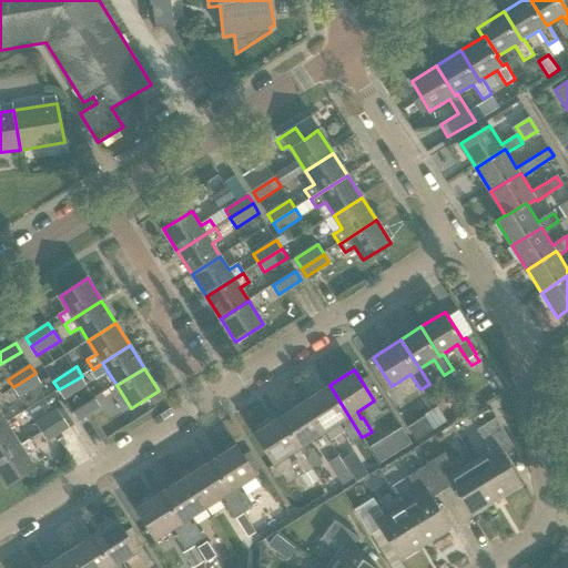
[(41,383),(36,373),(13,387),(19,397),(41,383)]
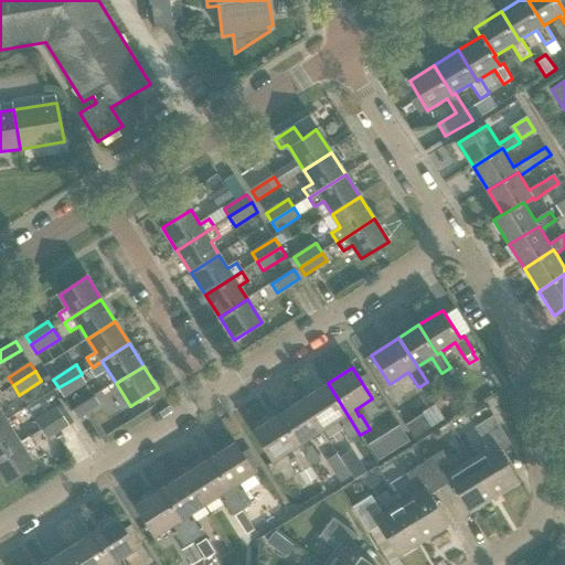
[(65,397),(87,383),(82,374),(59,387),(65,397)]
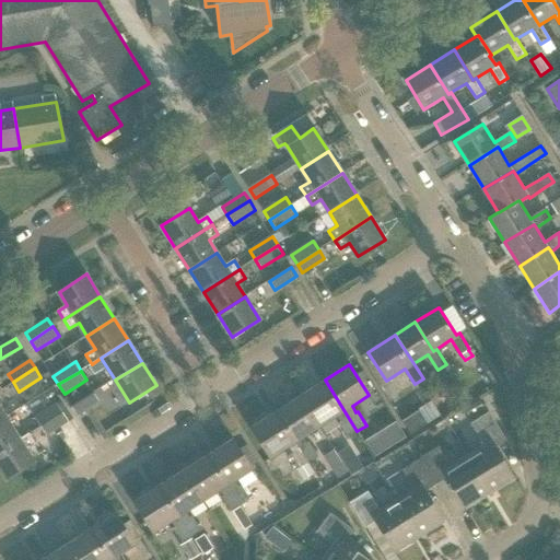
[(357,431),(325,380),(300,395),(319,427),(337,416),(341,422),(339,423),(348,438),(357,431)]
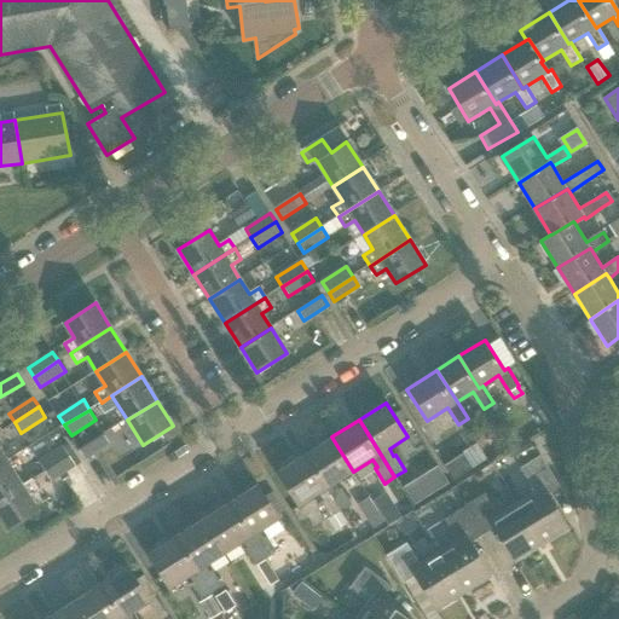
[(104,434),(80,449),(86,460),(111,444),(104,434)]
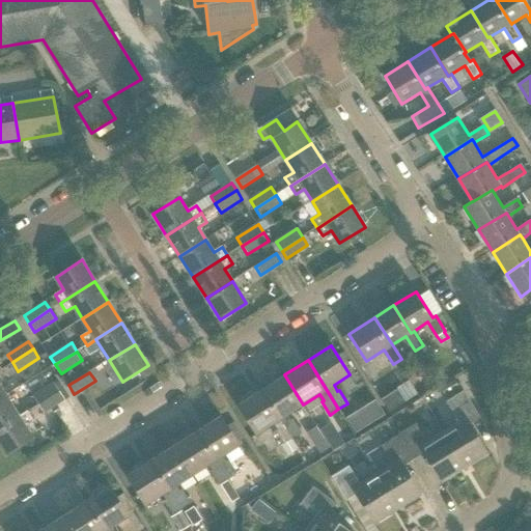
[(303,404),(284,374),(261,390),(292,438),(302,432),(294,420),(291,421),(287,415),(303,404)]
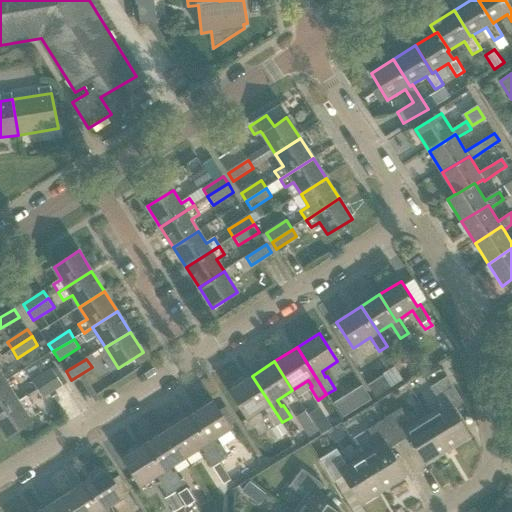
[(395,368),(367,385),(375,397),(402,380),(395,368)]
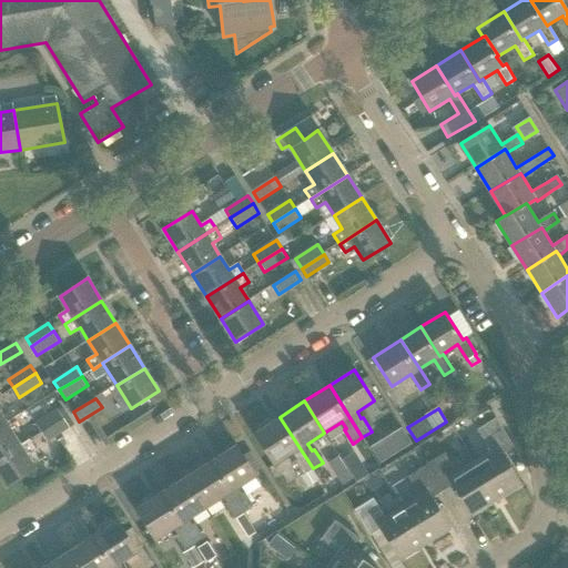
[(63,418),(58,409),(36,424),(41,433),(63,418)]
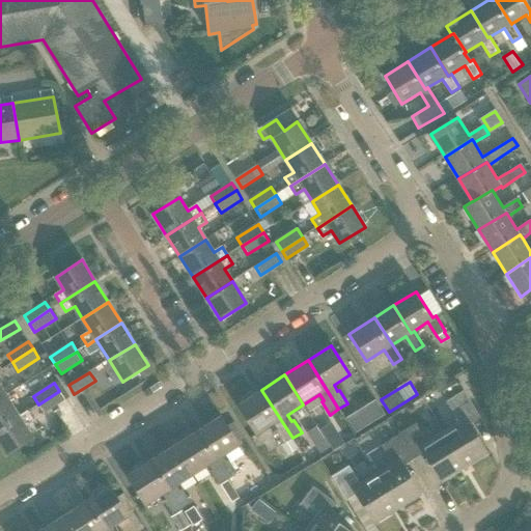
[(446,400),(459,421),(442,432),(465,468),(488,453),(470,423),(480,416),(464,389),(446,400)]
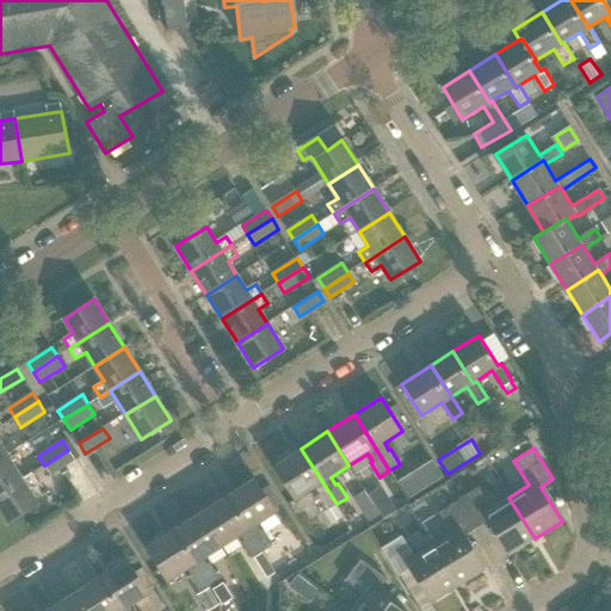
[(301,449),(273,466),(296,500),(314,487),(319,495),(318,497),(326,511),(337,504),(301,449)]
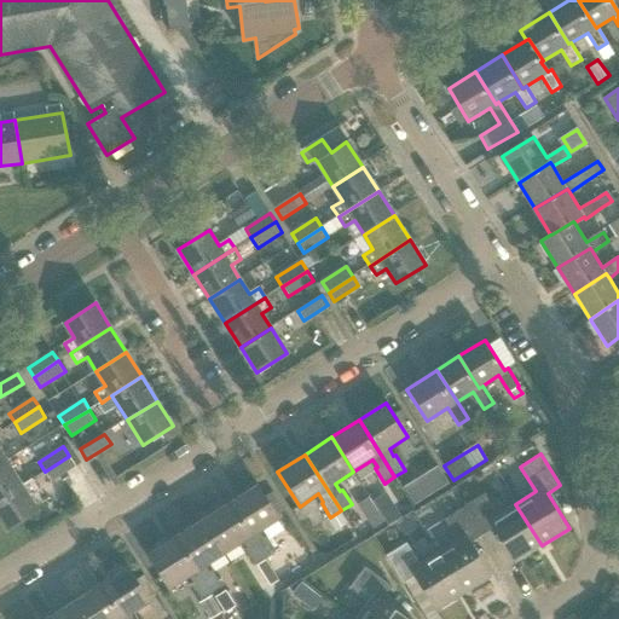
[(76,466),(69,456),(45,472),(51,481),(76,466)]
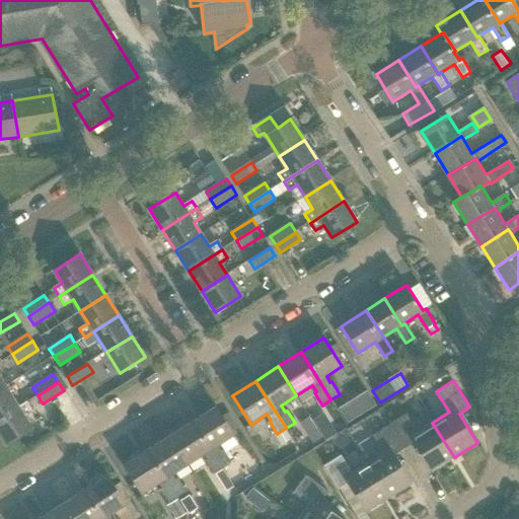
[(0,390),(0,419),(18,408),(5,387),(0,390)]
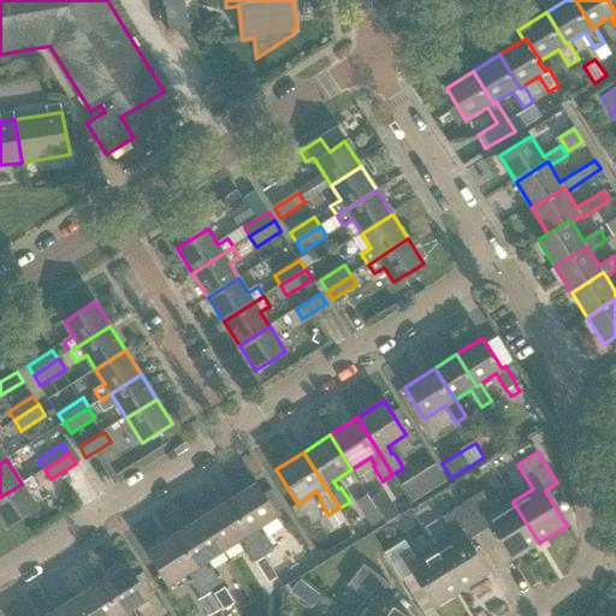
[(402,484),(413,501),(446,481),(436,463),(402,484)]
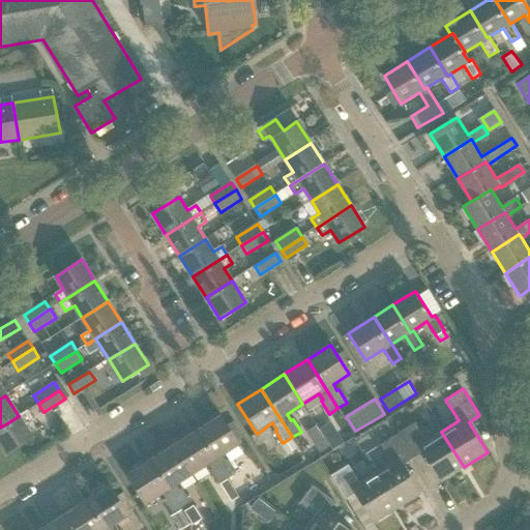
[(19,416),(0,428),(0,443),(6,453),(32,438),(24,424),(33,419),(28,410),(19,416)]
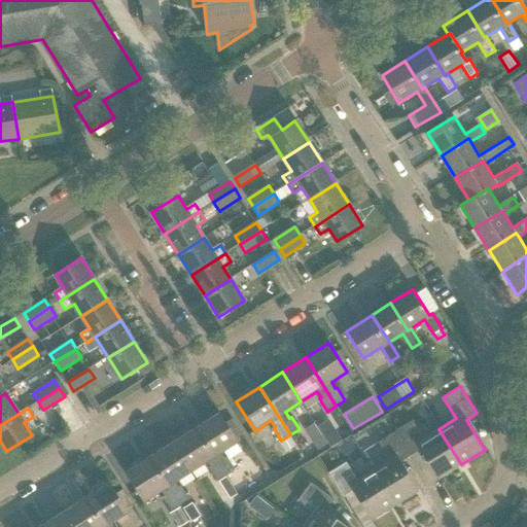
[(238,443),(218,413),(196,428),(226,476),(235,470),(226,458),(225,459),(221,453),(238,443)]
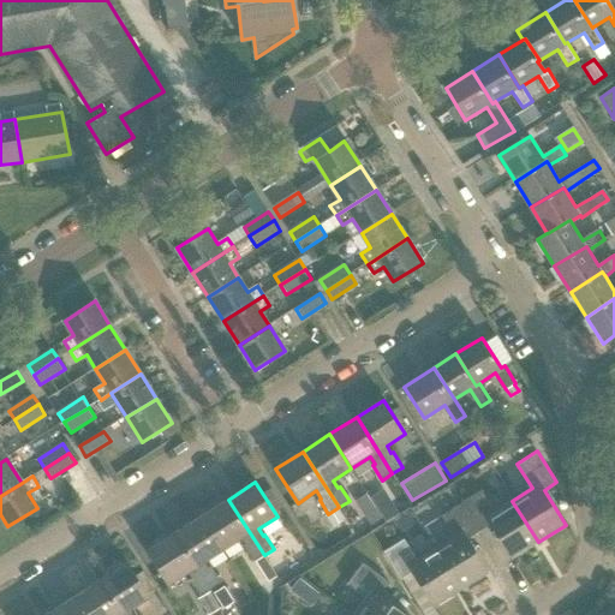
[(495,511),(482,490),(460,505),(477,532),(490,524),(512,559),(538,542),(512,501),(495,511)]
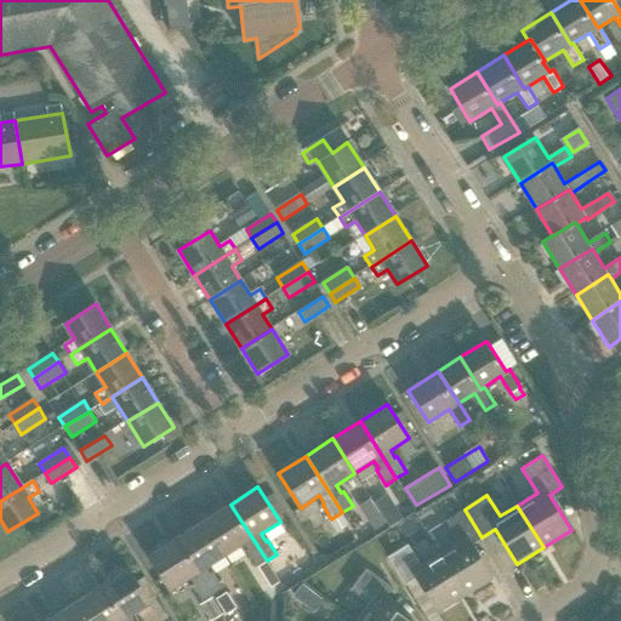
[(267,560),(231,505),(203,522),(226,556),(244,543),(249,552),(246,553),(256,568),(267,560)]
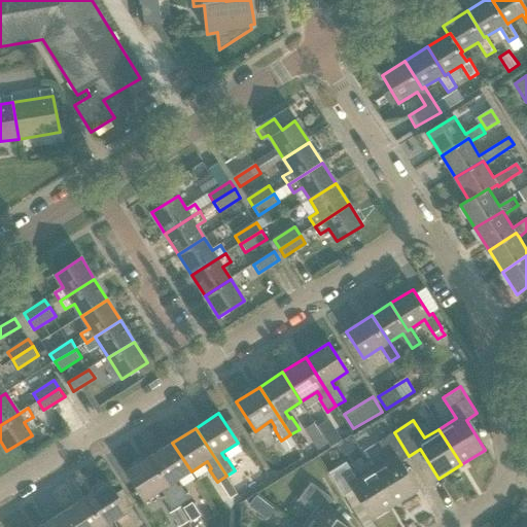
[(394,432),(378,442),(389,459),(373,470),(394,506),(418,492),(399,462),(409,456),(394,432)]
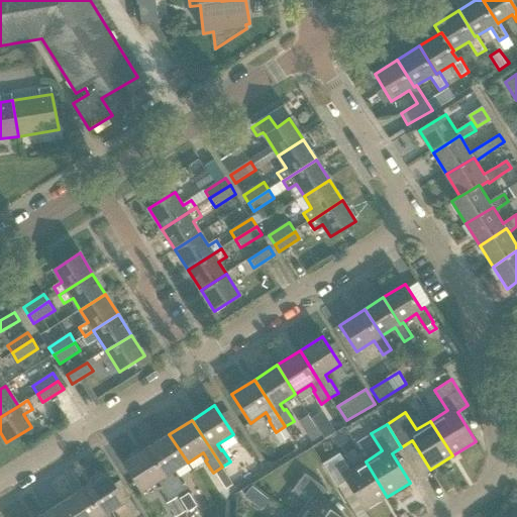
[(288,430),(295,442),(303,437),(296,425),(288,430)]
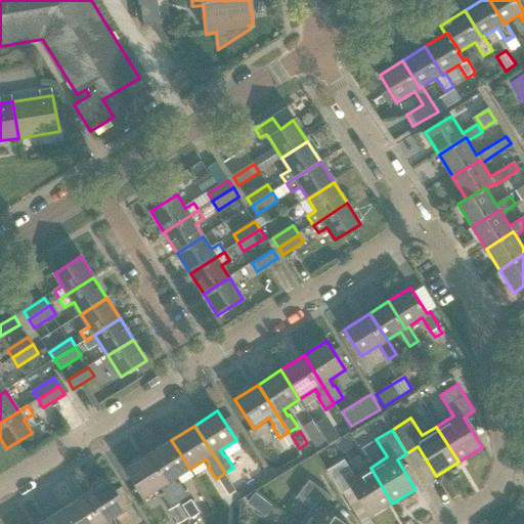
[(190,469),(171,440),(148,454),(179,503),(188,496),(180,484),(178,485),(174,479),(190,469)]
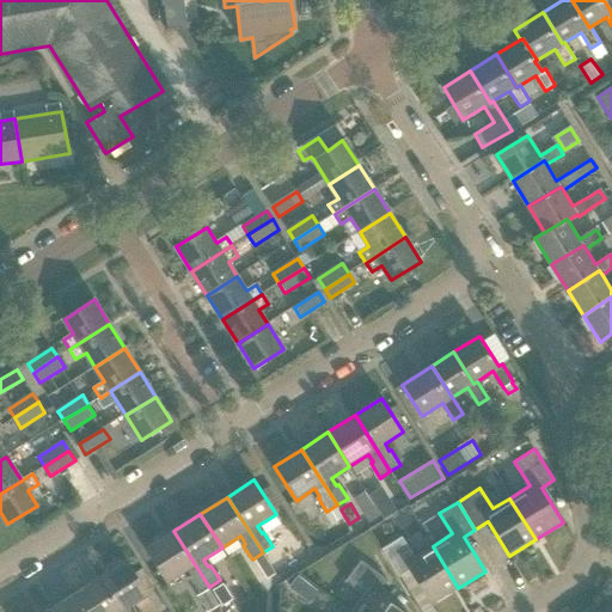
[(173,531),(147,549),(169,582),(188,570),(193,577),(190,579),(200,593),(209,587),(173,531)]
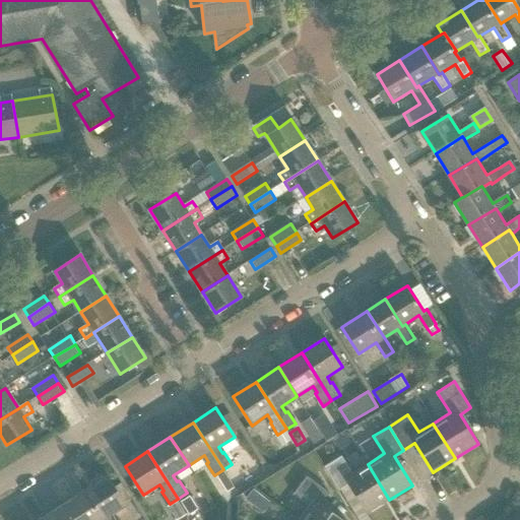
[(368,464),(352,473),(341,456),(324,466),(339,491),(349,484),(368,513),(389,500),(368,464)]
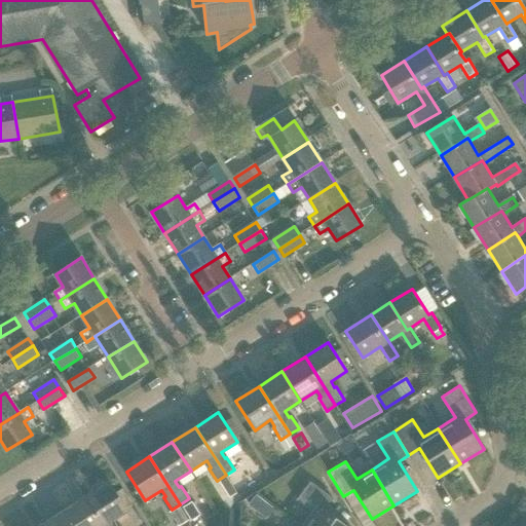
[(113,525),(111,522),(127,512),(109,482),(85,497),(103,525),(113,525)]
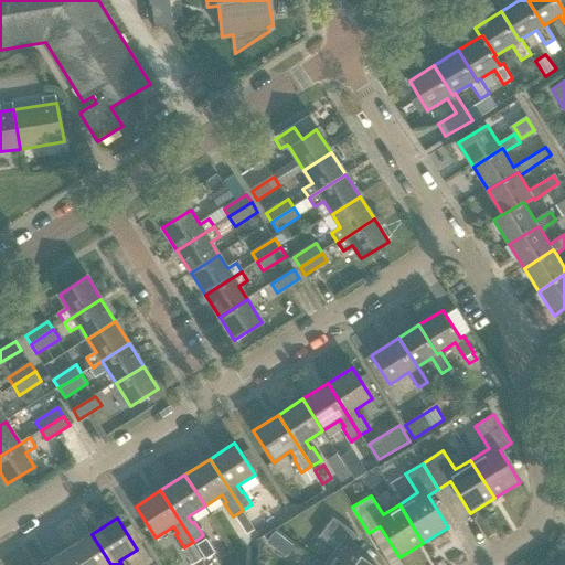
[(323,564),(372,564),(349,547),(358,536),(333,518),(319,536),(336,548),(323,564)]
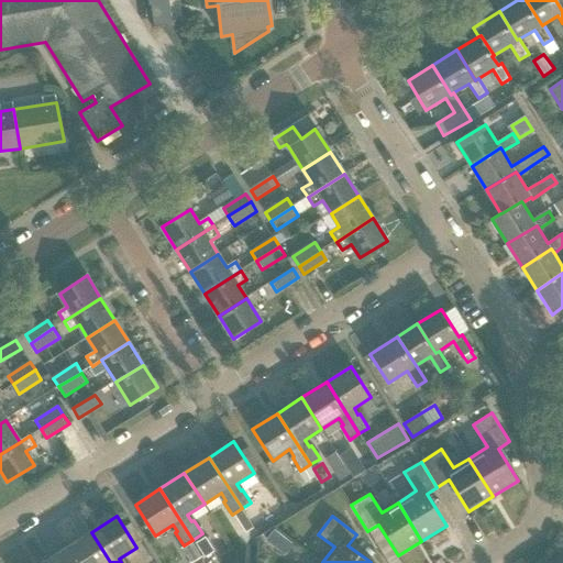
[(227,536),(235,550),(246,543),(238,529),(227,536)]
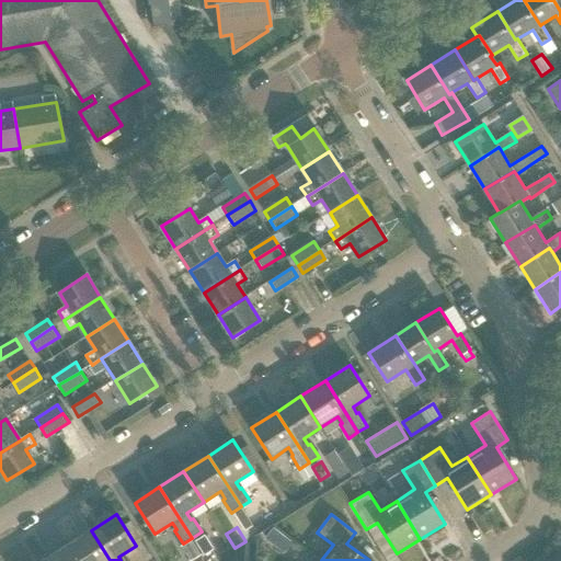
[(76,560),(110,560),(91,530),(67,546),(76,560)]
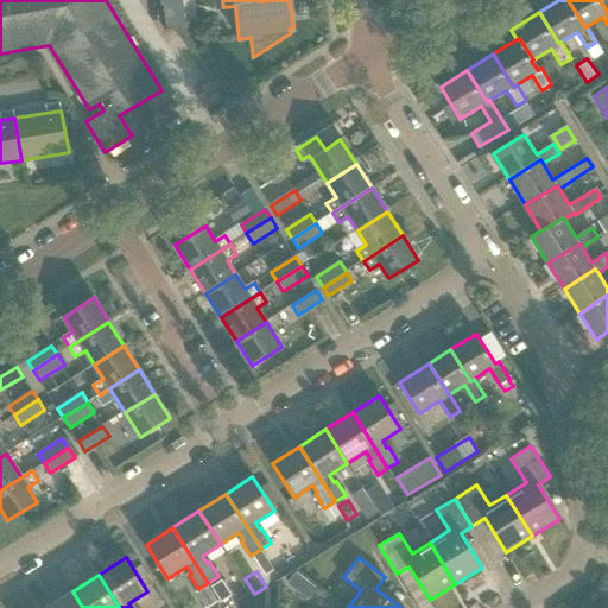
[(196,591),(206,607),(207,607),(217,602),(208,586),(196,591)]
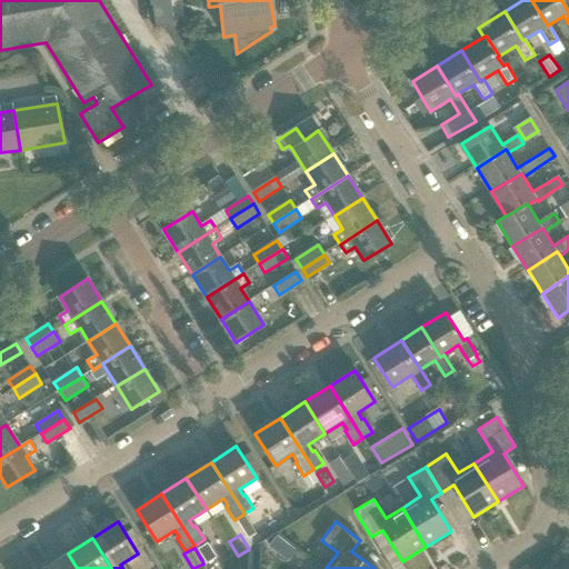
[(77,568),(68,553),(42,568),(77,568)]
